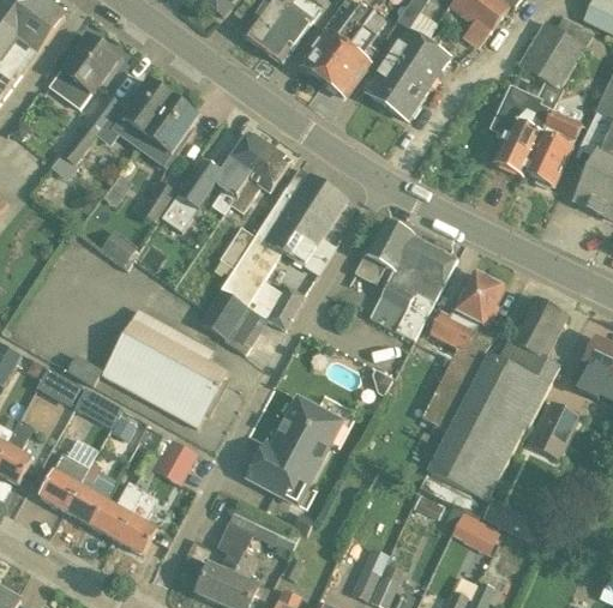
[(0,101),(64,13),(46,0),(0,0),(0,101)]
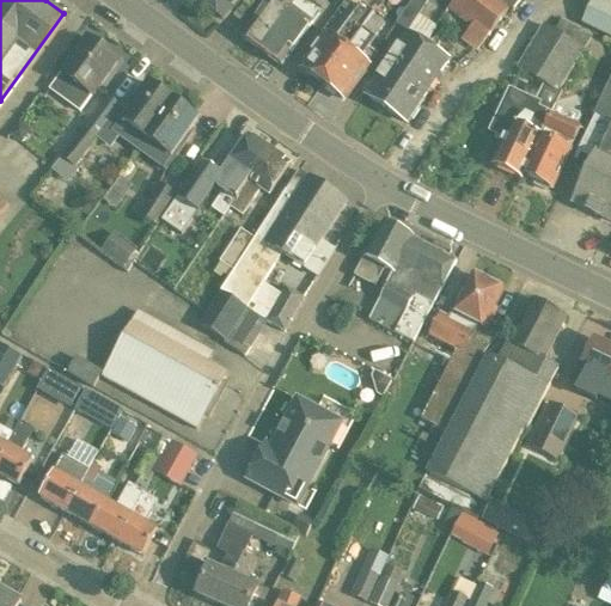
[(205,0),(221,16),(236,0),(205,0)]
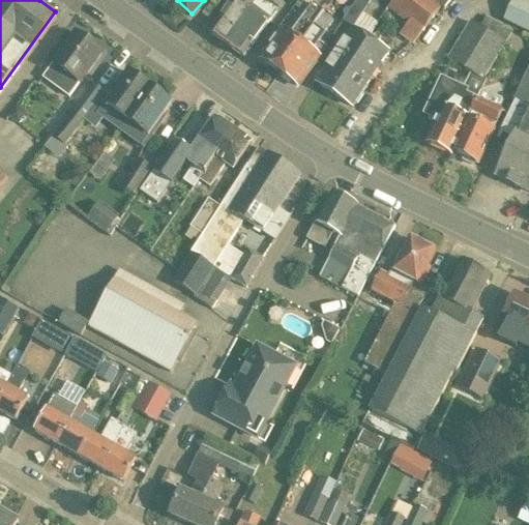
[(229,0),(208,29),(225,41),(252,3),(254,0),(229,0)]
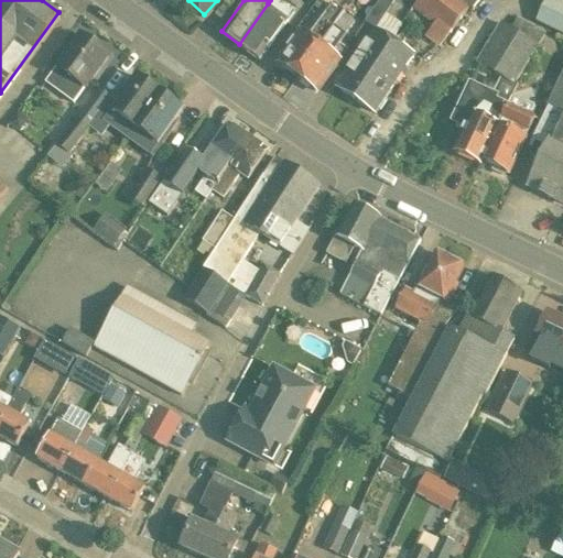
[(306,34),(299,29),(277,58),(298,74),(343,11),(342,11),(344,8),(332,0),(306,34)]
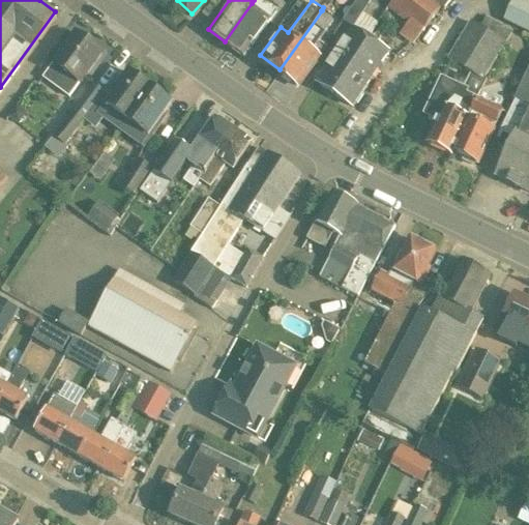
[(353,0),(342,17),(351,23),(368,0),(353,0)]
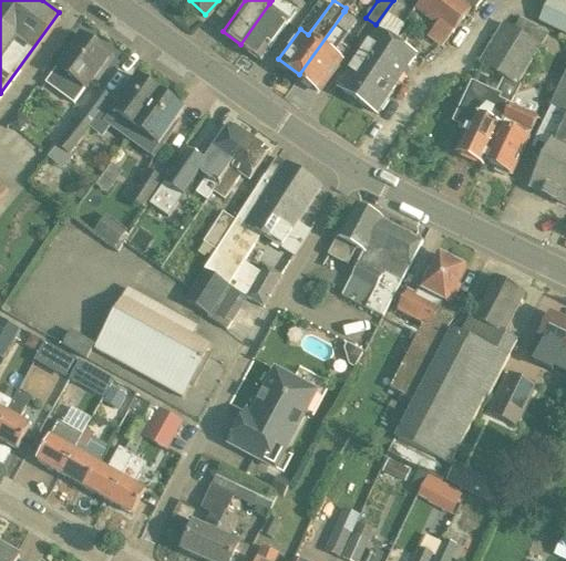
[(415,0),(413,3),(451,31),(471,4),(465,0),(415,0)]
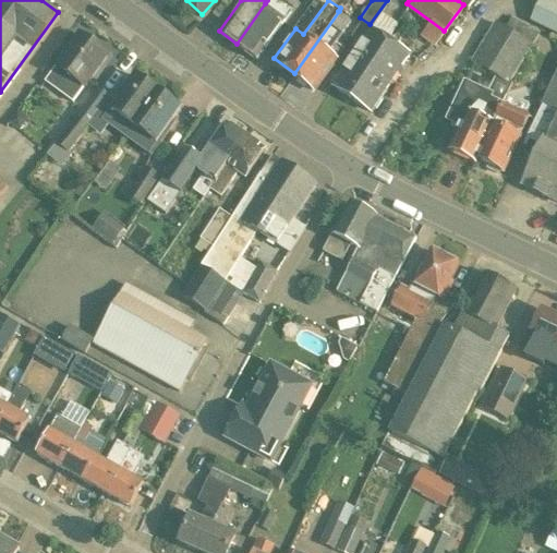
[(556,31),(556,0),(537,0),(530,17),(556,31)]
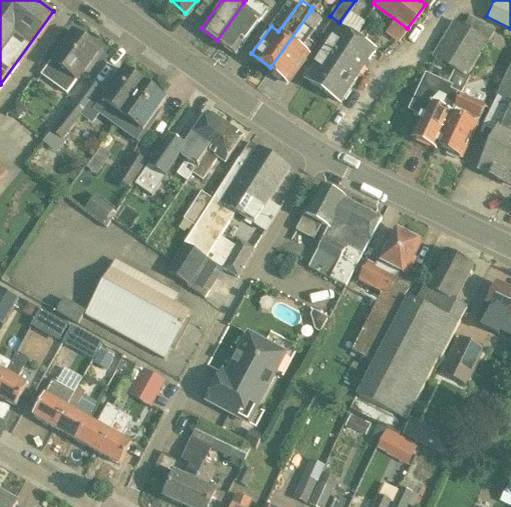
[(243,3),(217,40),(234,52),(261,16),(243,3)]
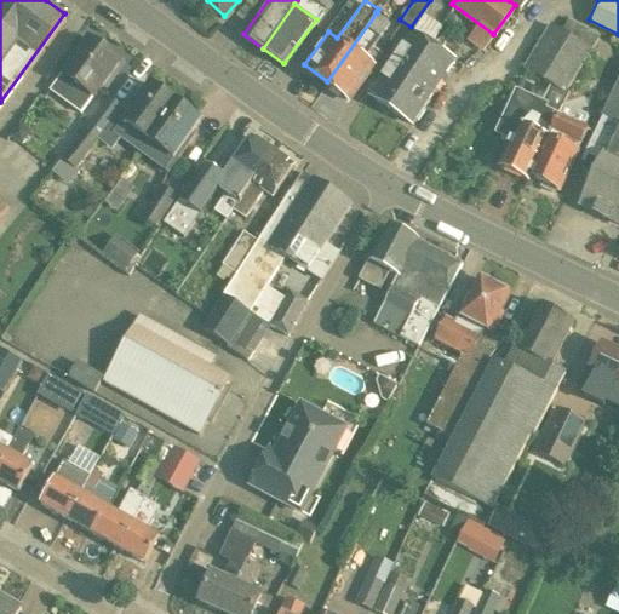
[(377,12),(327,81),(347,96),(372,63),(362,57),(379,34),(378,34),(388,21),(377,12)]
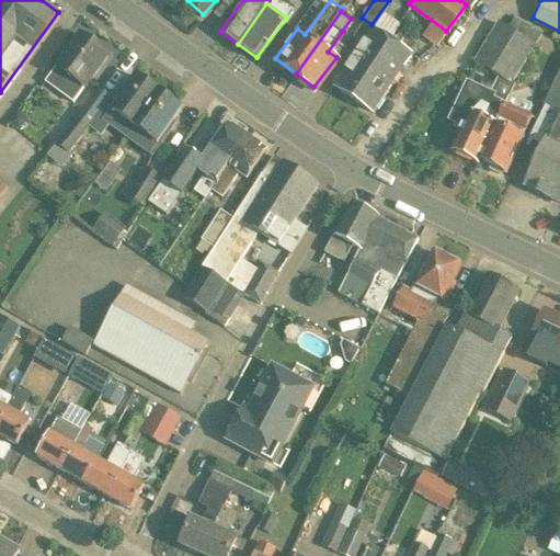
[(509,82),(535,42),(498,19),(472,58),(509,82)]
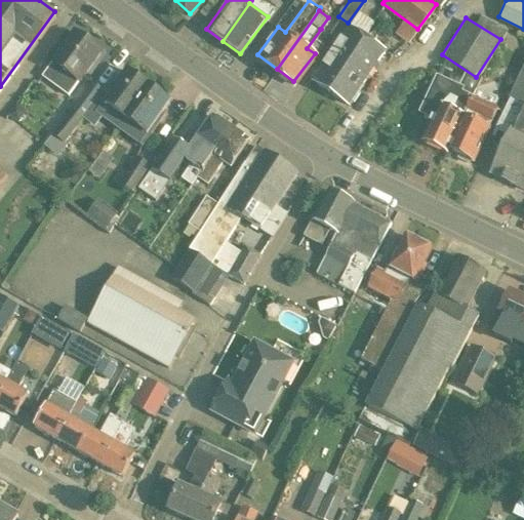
[(344,62),(363,34),(348,24),(312,78),(328,88),(335,76),(337,72),(338,73),(345,63),(344,62)]
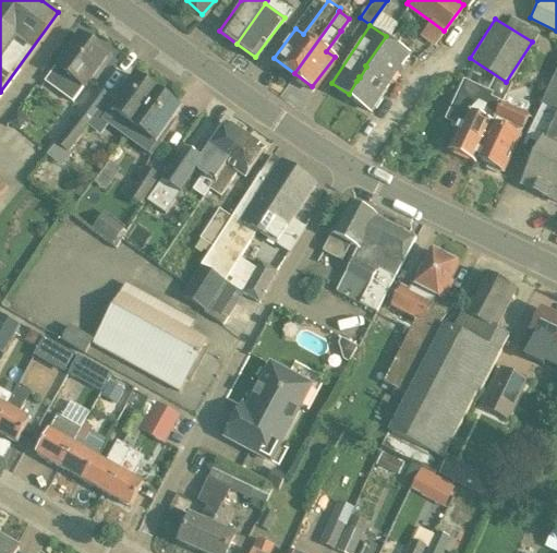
[(83,83),(106,51),(77,31),(44,77),(53,85),(64,70),(83,83)]
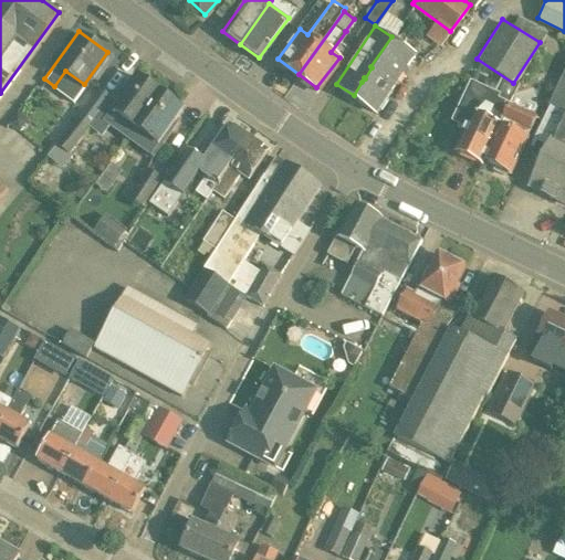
[(362,82),(354,95),(375,109),(414,51),(391,37),(370,66),(372,67),(365,78),(364,77),(362,82)]
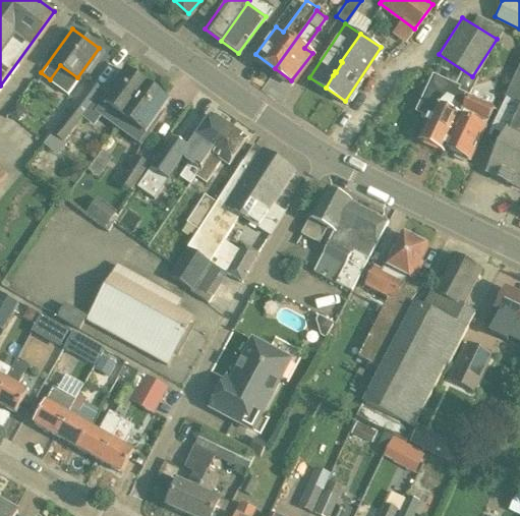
[(519,64),(493,121),(506,128),(486,169),(519,184),(519,64)]
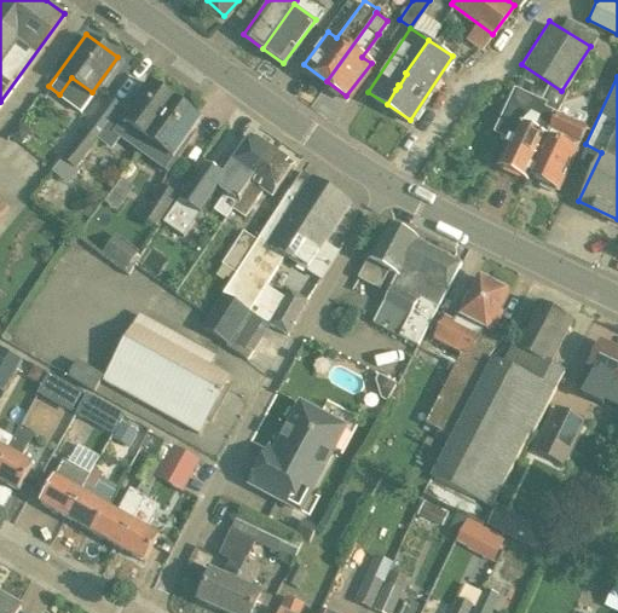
[(110,125),(109,126),(120,134),(137,146),(145,134),(172,97),(148,79),(121,115),(119,114),(110,125)]
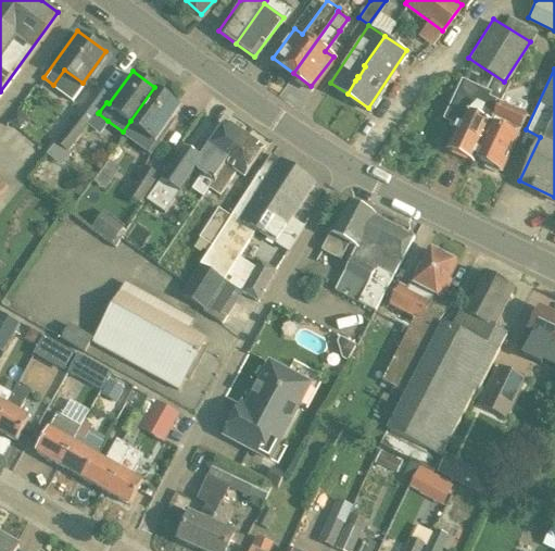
[(490,122),(500,100),(487,95),(489,90),(462,77),(444,115),(457,122),(446,146),(472,159),(474,155),(484,134),(481,133),(488,120),(490,122)]
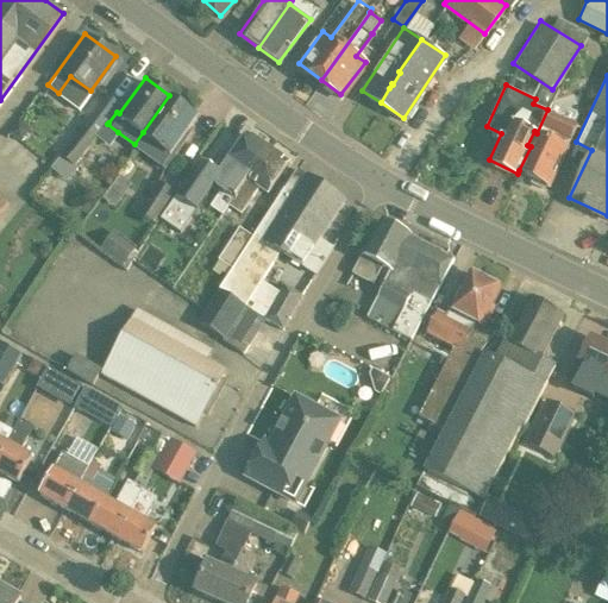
[(143,132),(135,144),(152,157),(154,158),(163,164),(173,152),(169,150),(195,114),(169,95),(143,132)]
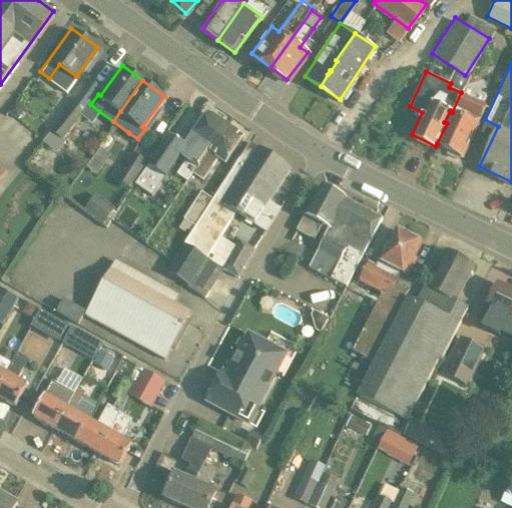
[(447,123),(437,143),(462,154),(485,104),(482,102),(485,95),(485,92),(475,88),(470,97),(461,92),(452,112),(450,110),(444,122),(447,123)]
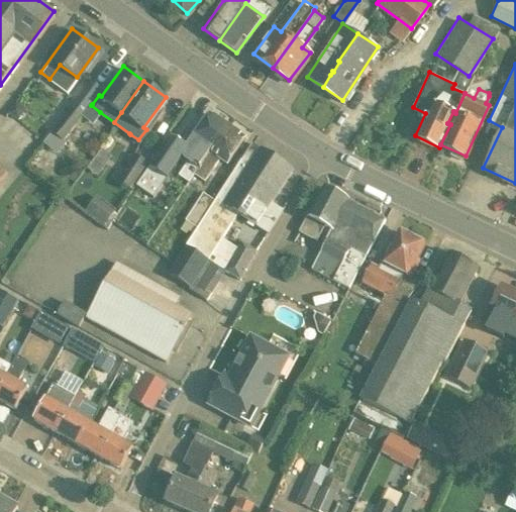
[(14,99),(7,110),(17,117),(21,112),(19,103),(14,99)]
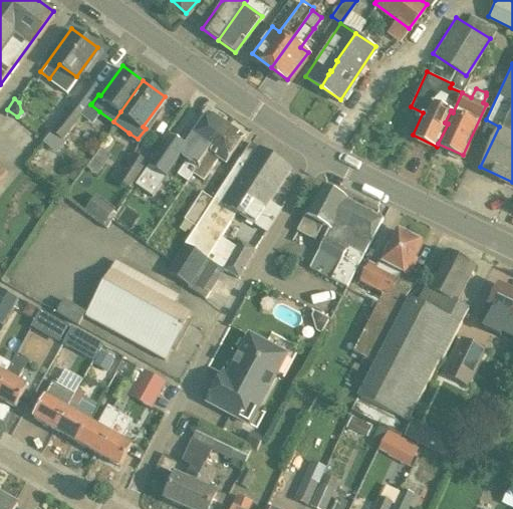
[(61,138),(81,112),(69,103),(49,129),(61,138)]
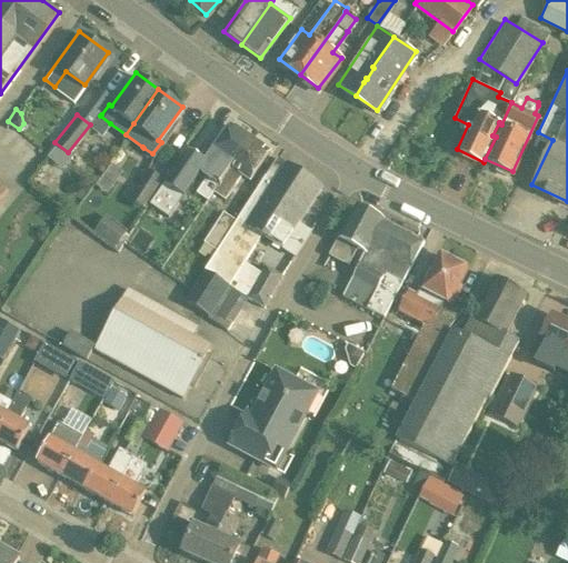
[(217,182),(216,181),(248,134),(230,122),(203,160),(198,169),(206,174),(196,190),(207,197),(212,189),(217,182)]
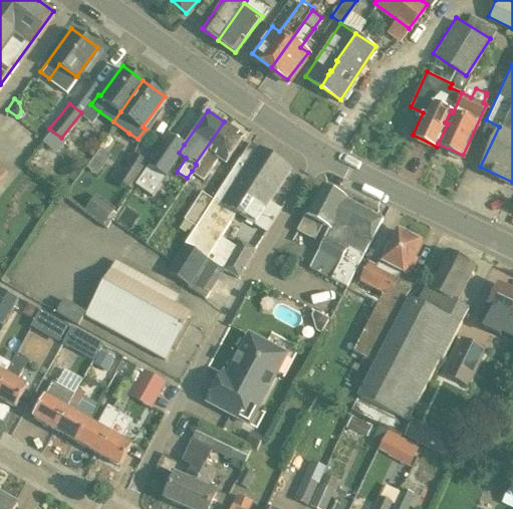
[(192,171),(202,178),(218,155),(225,160),(242,135),(224,121),(195,164),(196,165),(192,171)]
